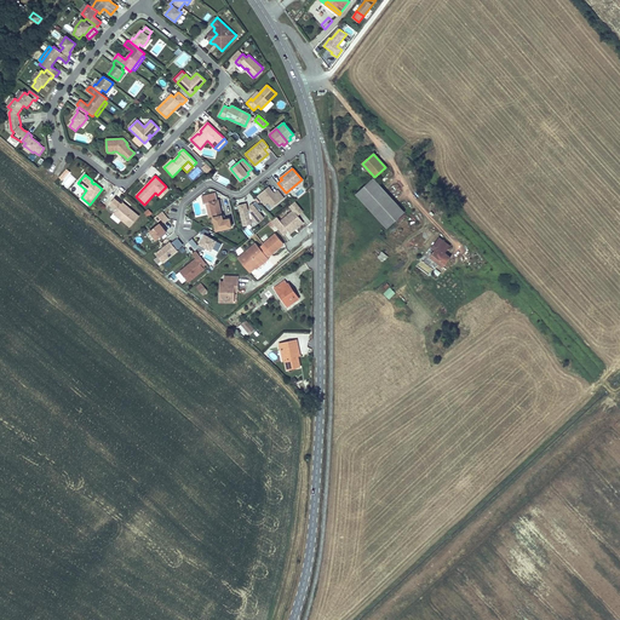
[(372,178),(355,194),(386,228),(403,212),(372,178)]
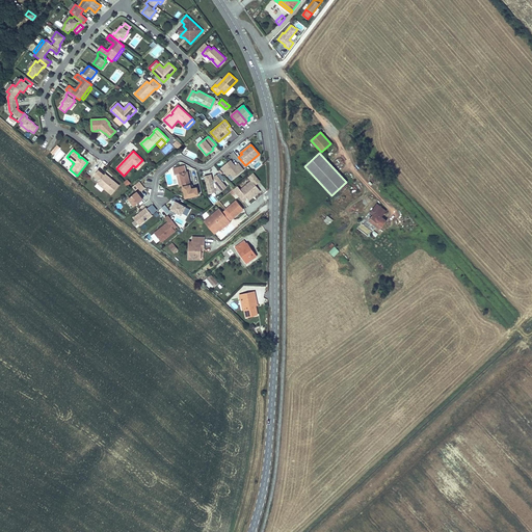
[(145,163),(142,160),(135,167),(138,170),(145,163)]
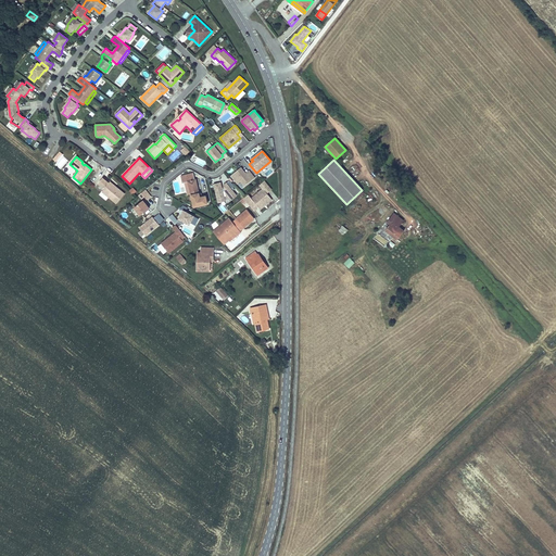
[(255,178),(250,172),(247,175),(245,173),(241,167),(231,176),(238,184),(241,181),(244,186),(255,178)]
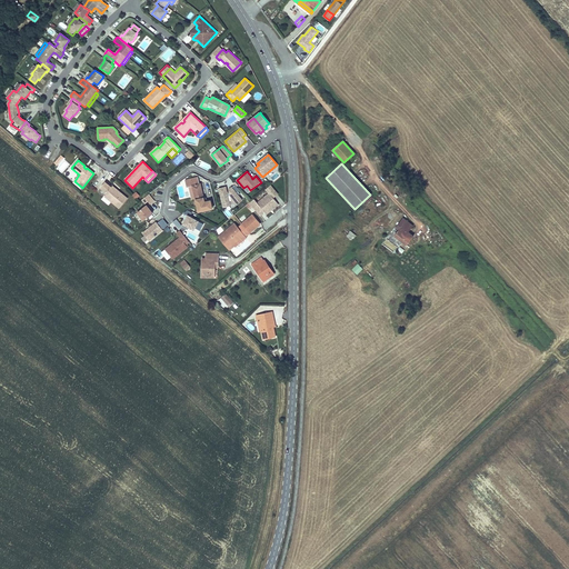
[(205,202),(203,198),(200,185),(199,185),(198,178),(186,180),(187,188),(189,187),(193,186),(199,211),(212,209),(210,201),(206,201),(205,202)]
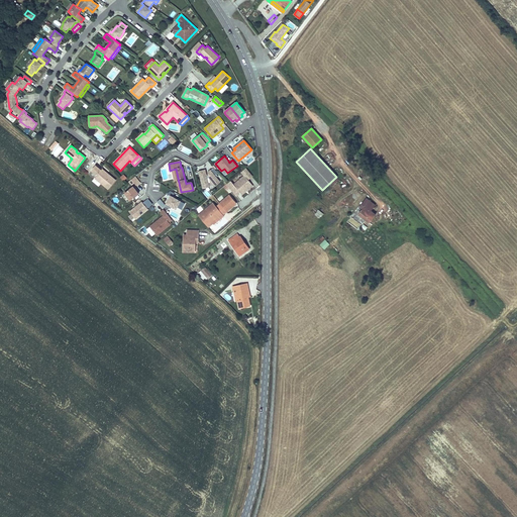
[(107,175),(105,174),(106,173),(102,170),(101,171),(95,166),(91,171),(97,176),(95,179),(108,190),(116,181),(108,174),(107,175)]
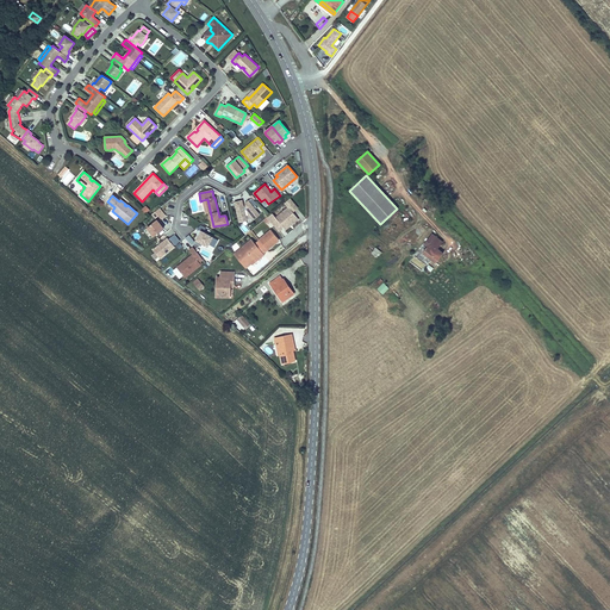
[(248,211),(249,216),(254,219),(260,215),(254,207),(257,204),(251,198),(246,203),(247,206),(244,207),(242,200),(235,201),(240,222),(247,221),(244,210),(248,210),(248,211)]
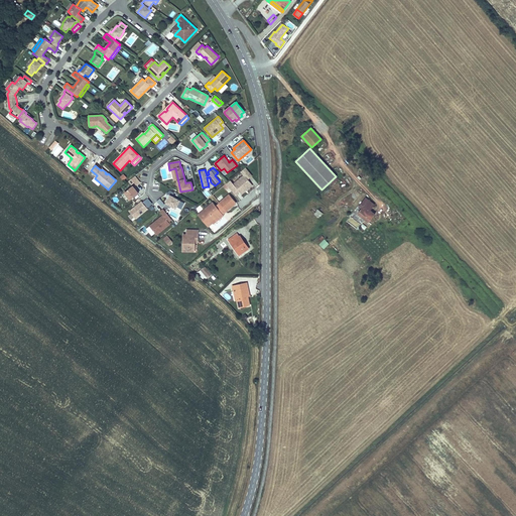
[(251,175),(245,168),(244,168),(241,171),(244,175),(248,178),(251,175)]
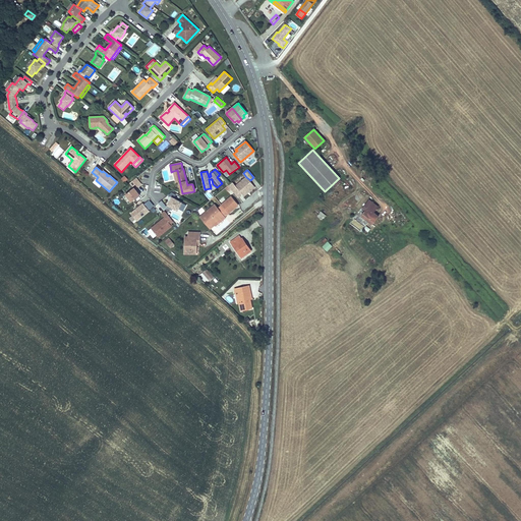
[(250,180),(246,177),(236,186),(233,182),(229,185),(238,197),(242,193),(244,195),(254,186),(250,180)]
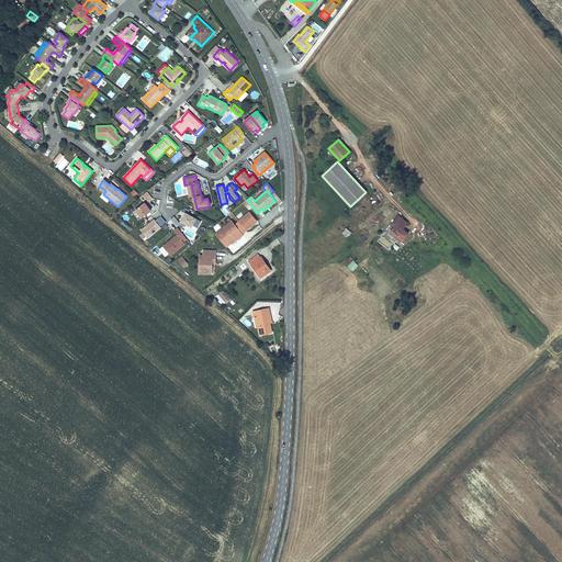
[(152,211),(145,203),(135,210),(142,218),(152,211)]
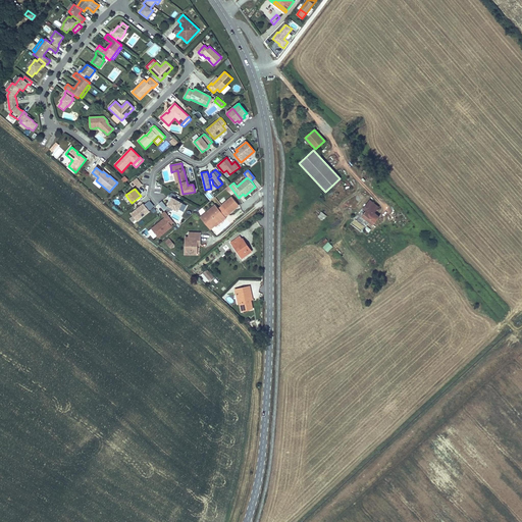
[(187,205),(174,199),(176,195),(172,193),(168,196),(172,198),(167,207),(172,210),(173,209),(178,211),(179,209),(184,211),(187,205)]
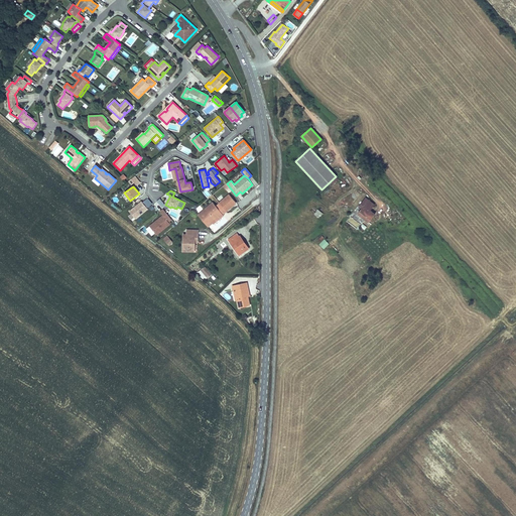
[(201,213),(198,215),(208,227),(211,225),(210,224),(212,222),(213,223),(214,224),(223,216),(222,215),(226,211),(227,211),(236,203),(229,195),(216,206),(213,203),(201,213)]
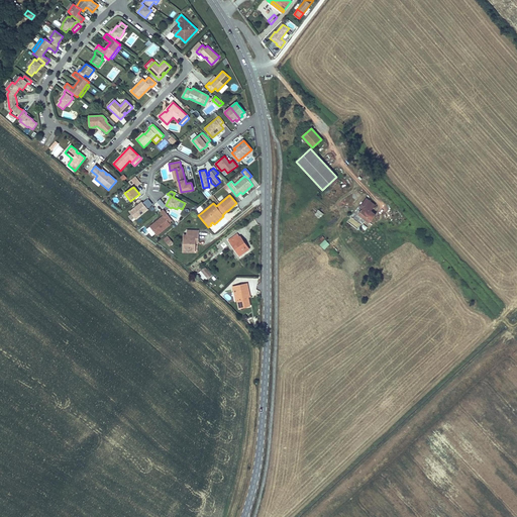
[(375,215),(371,211),(367,208),(371,202),(367,199),(359,207),(363,209),(358,215),(369,223),(375,215)]
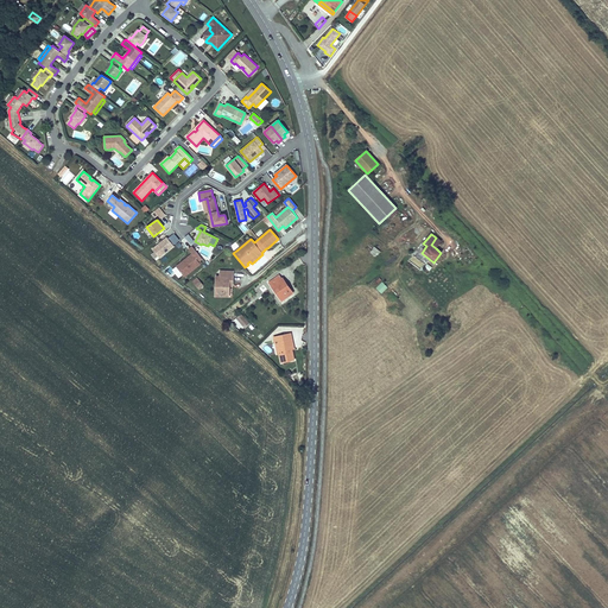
[(175,246),(168,236),(153,249),(160,258),(175,246)]
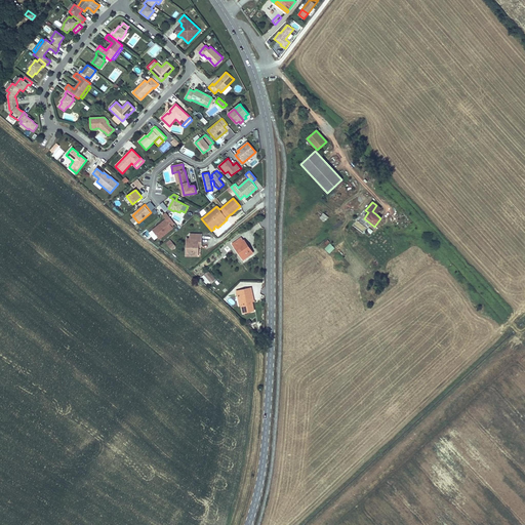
[(376,214),(380,208),(376,205),(372,211),(376,214)]
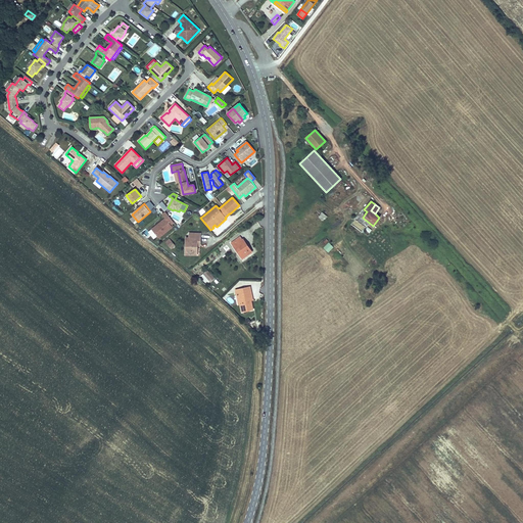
[(321,211),(319,219),(325,221),(327,215),(321,211)]
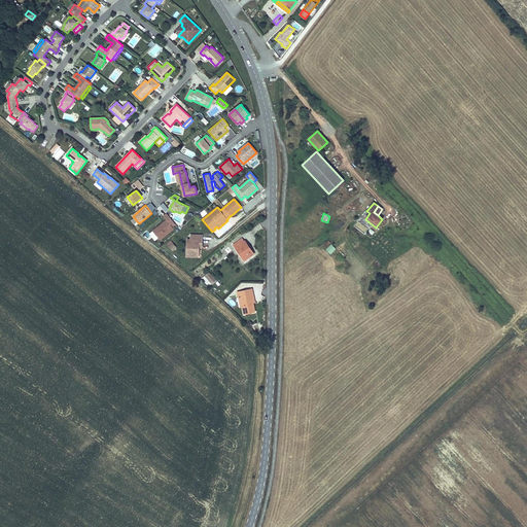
[(153,231),(161,240),(174,229),(172,226),(167,220),(153,231)]
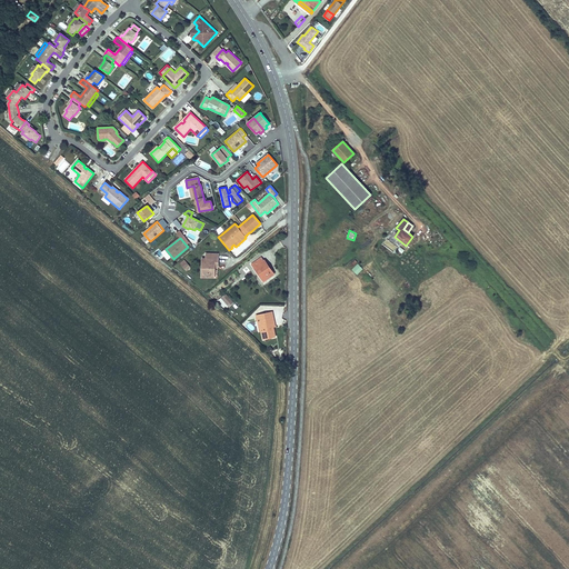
[(239,249),(242,252),(256,241),(252,238),(239,249)]
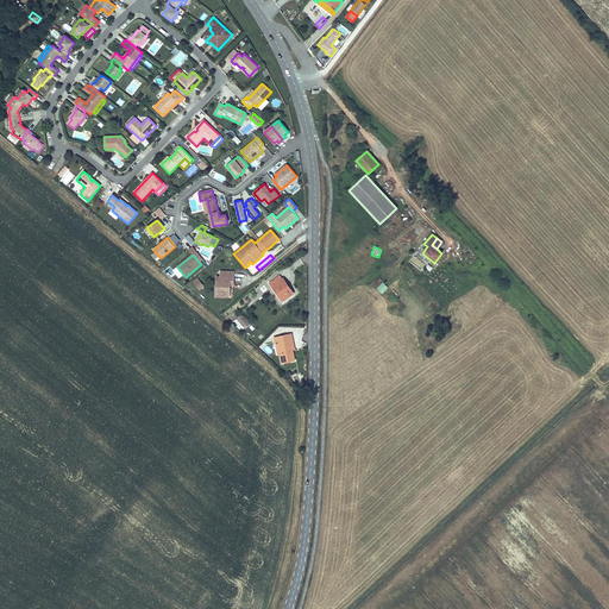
[(230,296),(230,286),(230,283),(233,283),(233,272),(220,271),(220,277),(217,277),(217,296),(230,296)]
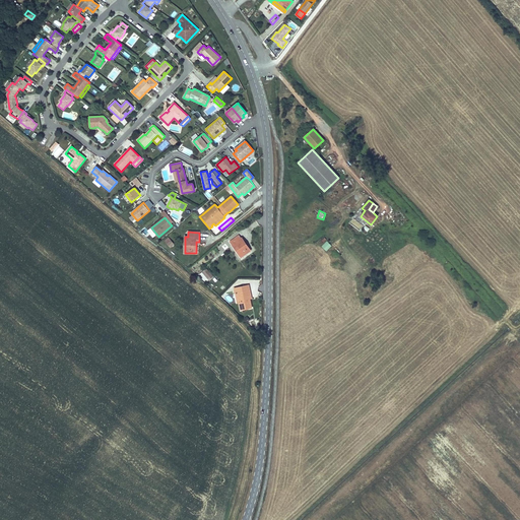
[(246,247),(241,239),(239,236),(231,242),(241,257),(250,251),(247,247),(246,247)]
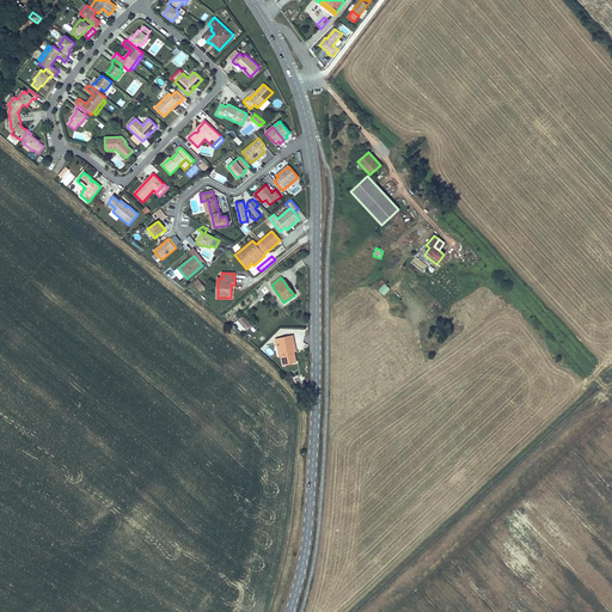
[(391,289),(385,283),(379,289),(385,295),(391,289)]
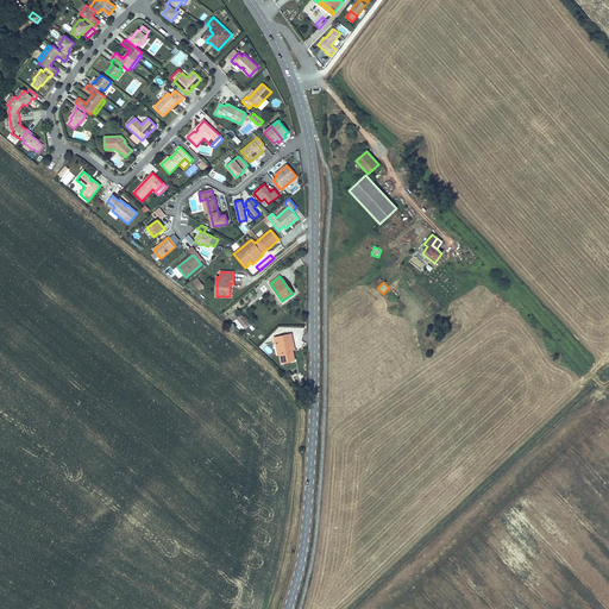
[(242,315),(237,319),(245,328),(250,325),(242,315)]
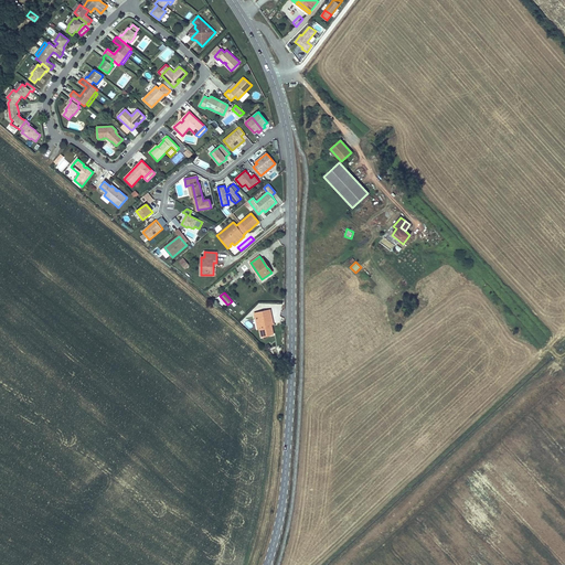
[(227,305),(220,296),(214,300),(223,308),(227,305)]
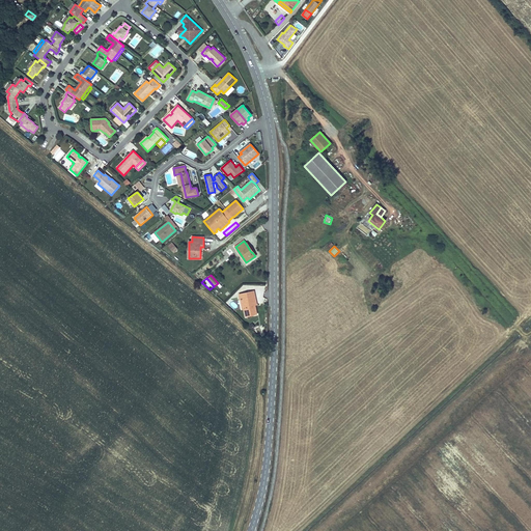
[(254,291),(240,295),(241,301),(243,300),(245,310),(246,317),(257,315),(255,306),(253,298),(255,298),(254,291)]
